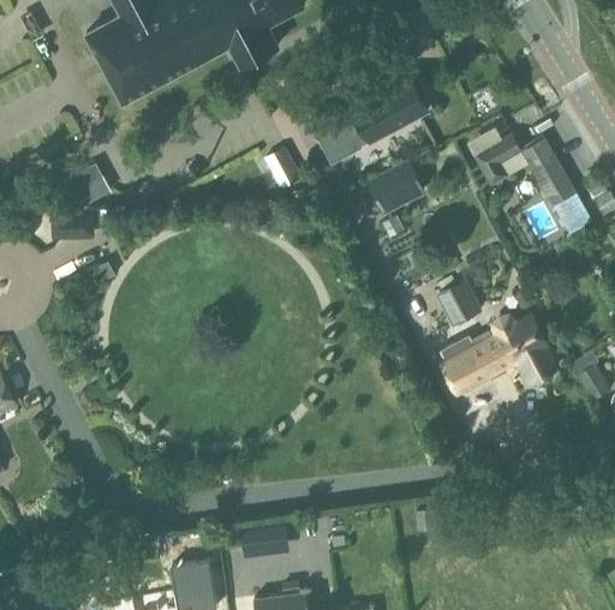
[(113,0),(123,16),(87,35),(124,105),(231,47),(242,67),(280,47),(269,28),(305,7),(300,0),(113,0)]
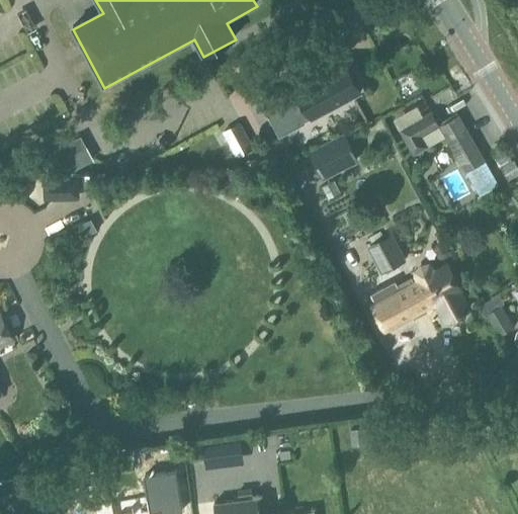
[(393,54),(394,39),(378,38),(377,54),(393,54)]
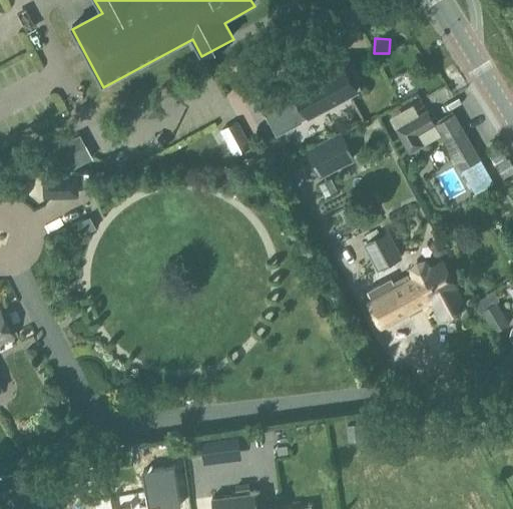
[(309,120),(359,94),(355,86),(357,83),(351,71),(346,71),(342,63),(327,71),(325,68),(312,75),(314,79),(286,94),(281,85),(257,97),(277,135),(308,119),(309,120)]
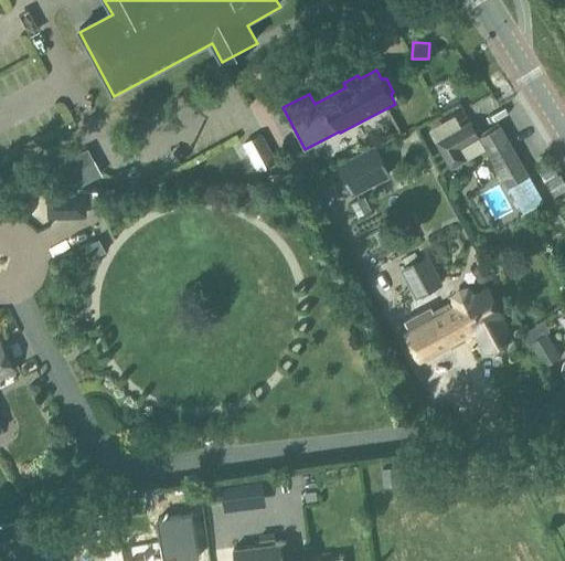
[(470,125),(435,145),(450,172),(467,162),(460,150),(479,140),(470,125)]
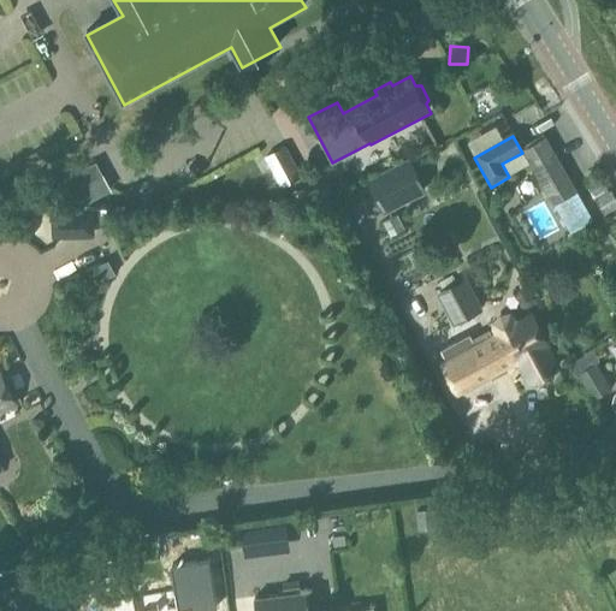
[(545,141),(523,154),(555,207),(576,195),(545,141)]
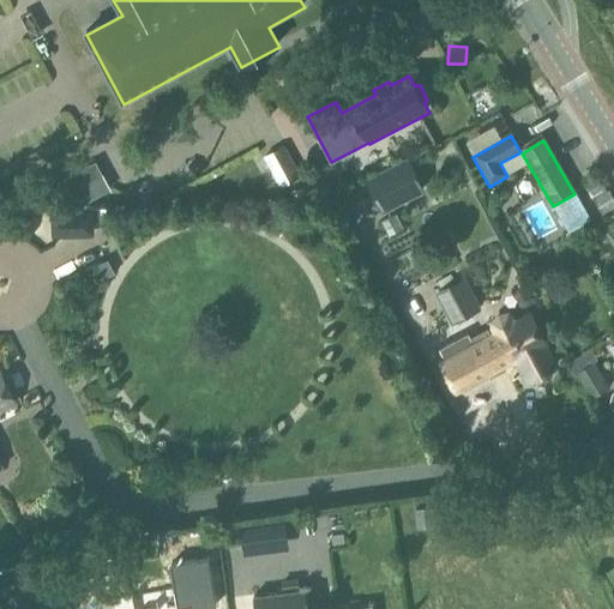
[(60,182),(96,161),(89,150),(54,170),(60,182)]
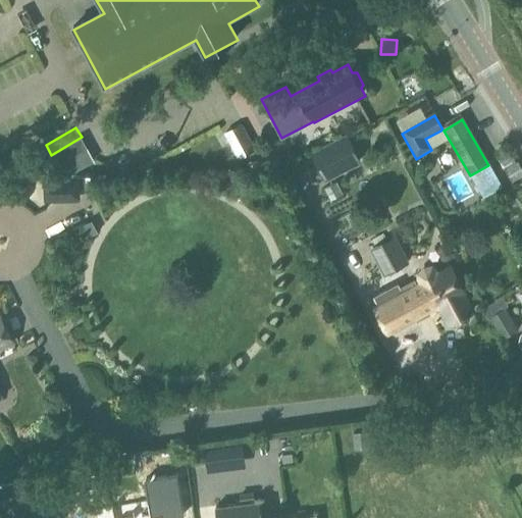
[(242,128),(225,137),(239,162),(255,153),(242,128)]
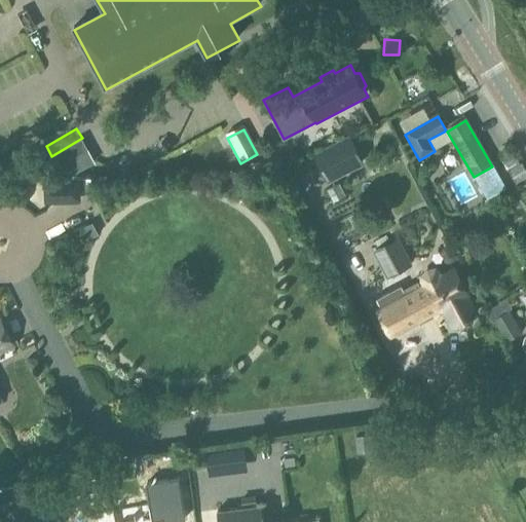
[(350,141),(315,157),(329,182),(363,164),(350,141)]
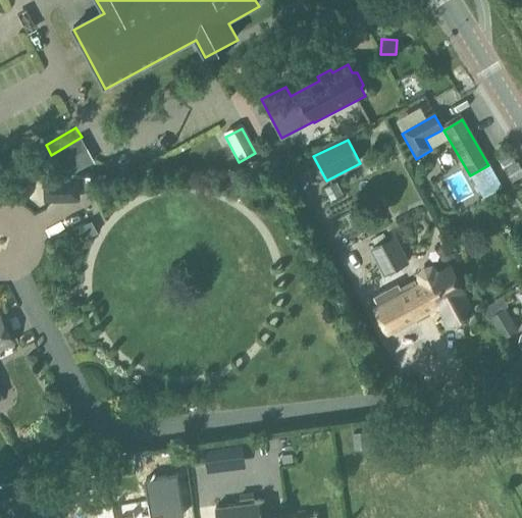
[(506,170),(513,184),(521,177),(521,170),(518,164),(516,164),(506,170)]
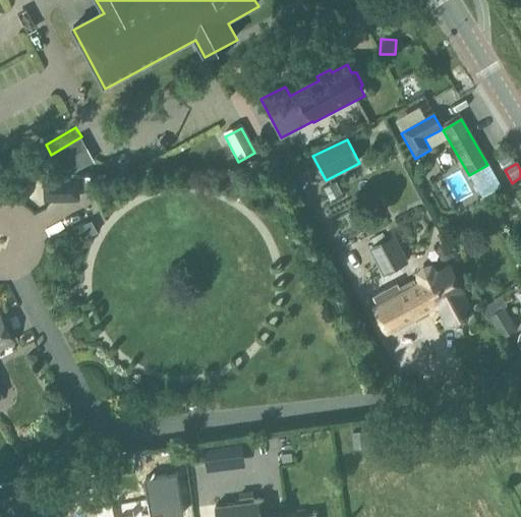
[(77,185),(59,186),(59,203),(77,202),(77,185)]
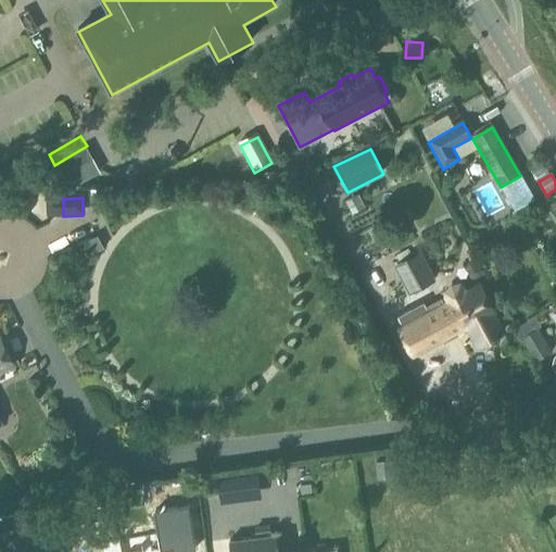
[(103,250),(98,239),(86,245),(92,256),(103,250)]
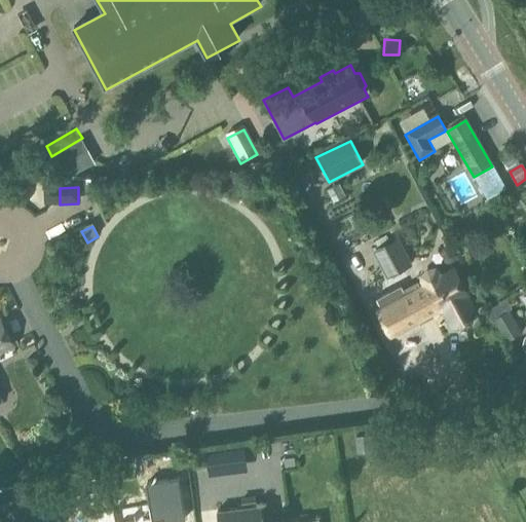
[(398,244),(376,255),(389,282),(412,269),(398,244)]
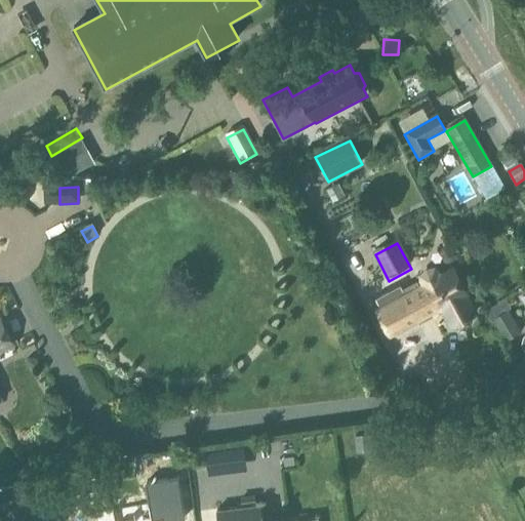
[(454,261),(455,257),(451,249),(447,248),(443,250),(441,254),(445,263),(449,264),(454,261)]
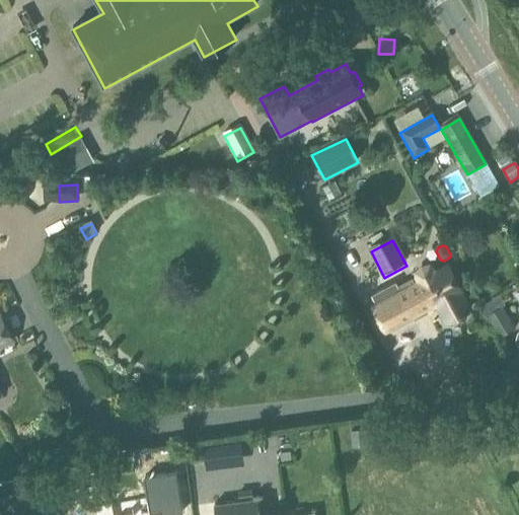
[(418,285),(413,288),(425,313),(436,307),(445,325),(471,311),(449,269),(439,275),(437,270),(430,266),(422,267),(416,274),(416,280),(418,285)]
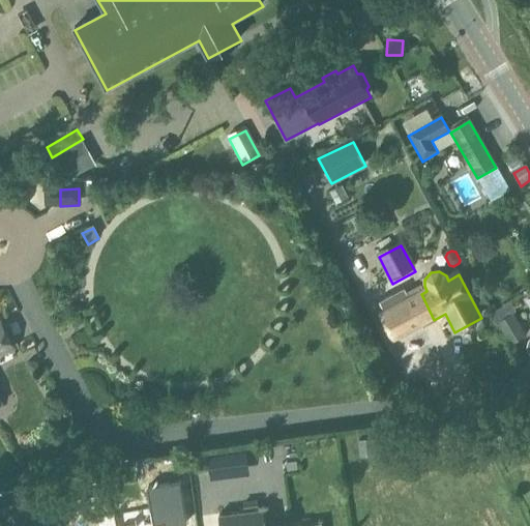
[(514,315),(497,325),(510,349),(528,338),(514,315)]
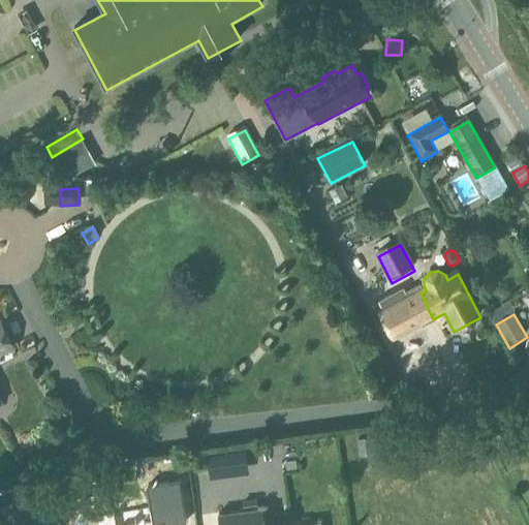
[(0,354),(11,349),(0,326),(0,354)]
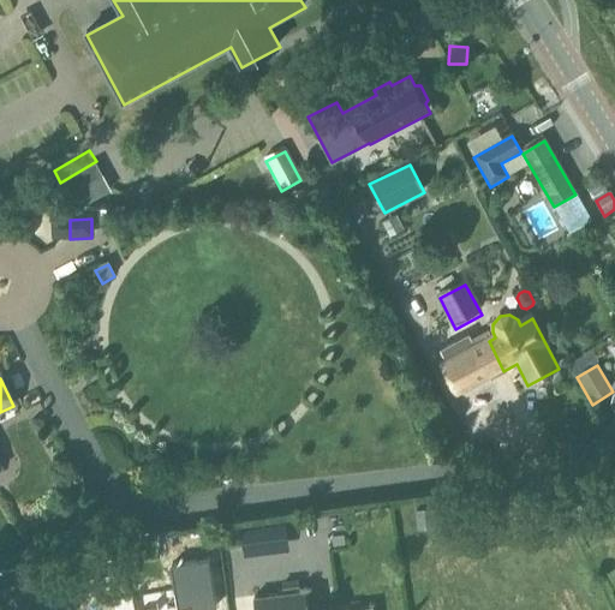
[(435,513),(416,514),(417,534),(436,532),(435,513)]
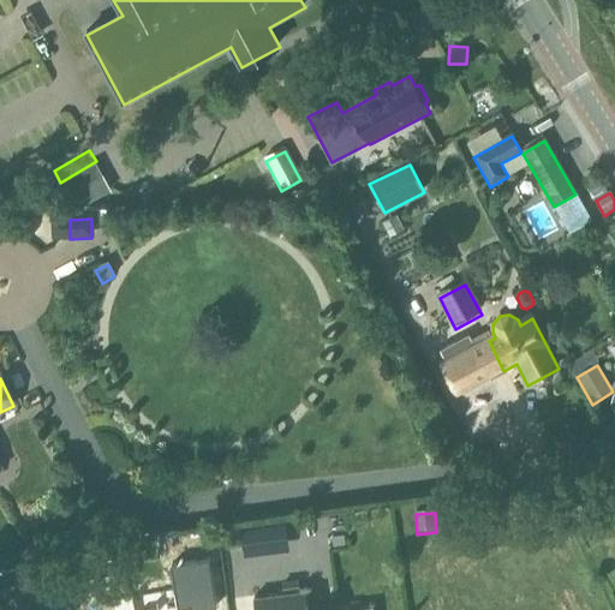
[(257,530),(242,532),(244,556),(261,554),(257,530)]
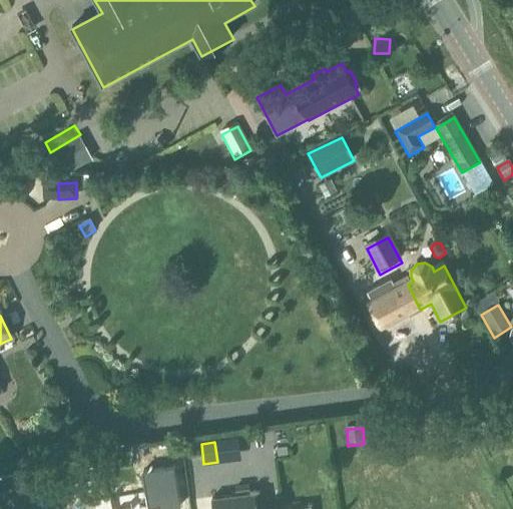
[(146,508),(144,490),(95,497),(96,508),(146,508)]
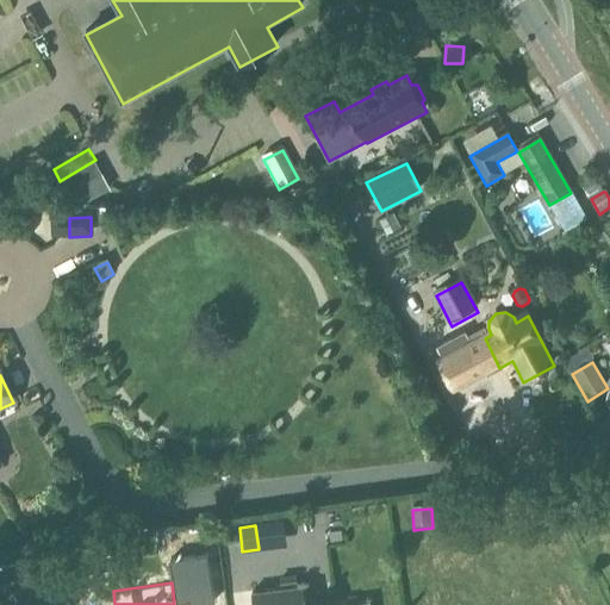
[(305,604),(303,590),(253,597),(254,604),(305,604)]
